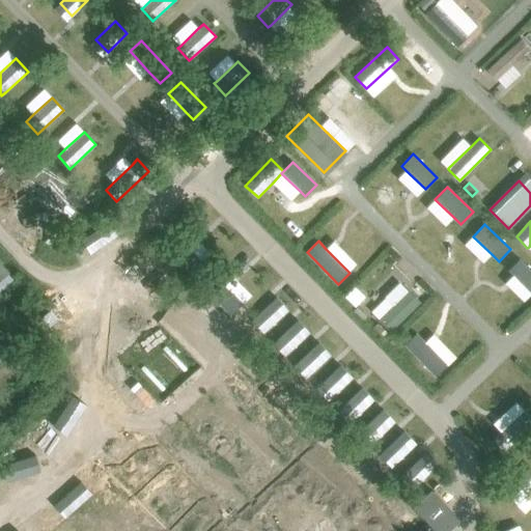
[(0,280),(10,272),(0,259),(0,280)]
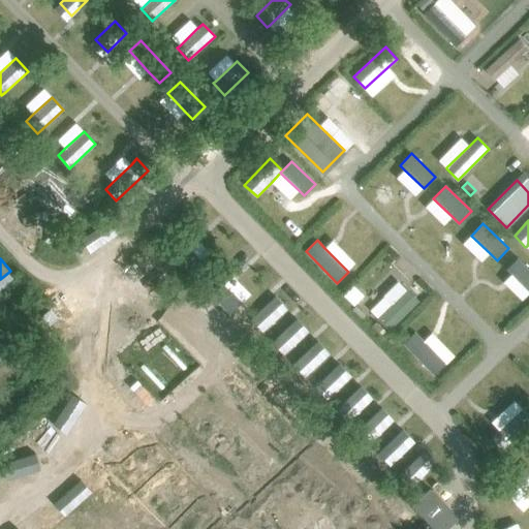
[(528,269),(518,258),(506,270),(511,275),(528,291),(528,269)]
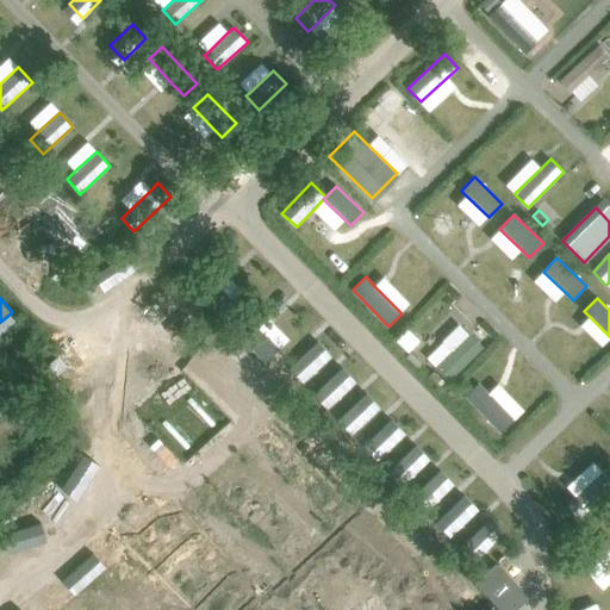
[(250,319),(237,332),(266,362),(280,349),(280,348),(260,328),(250,319)]
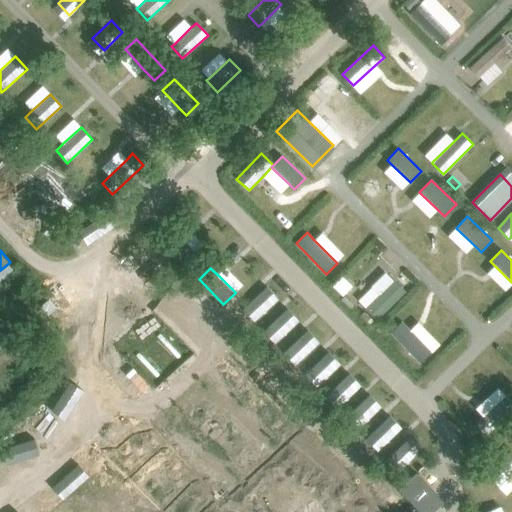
[(262,292),(243,309),(254,322),(273,304),(262,292)]
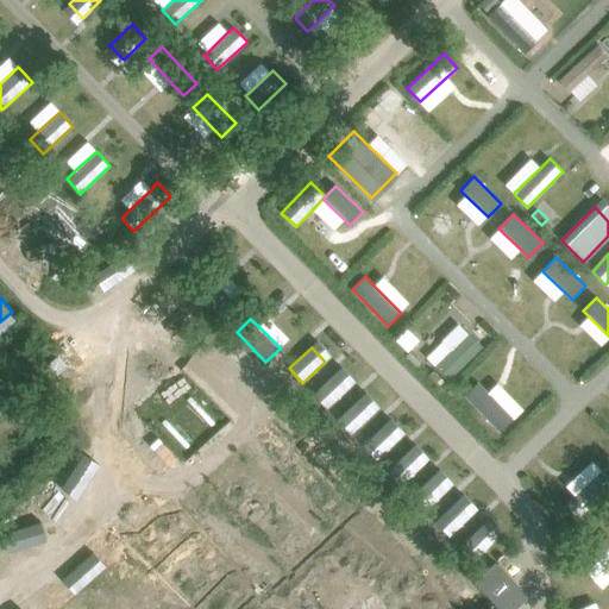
[(336,374),(313,394),(326,408),(349,388),(336,374)]
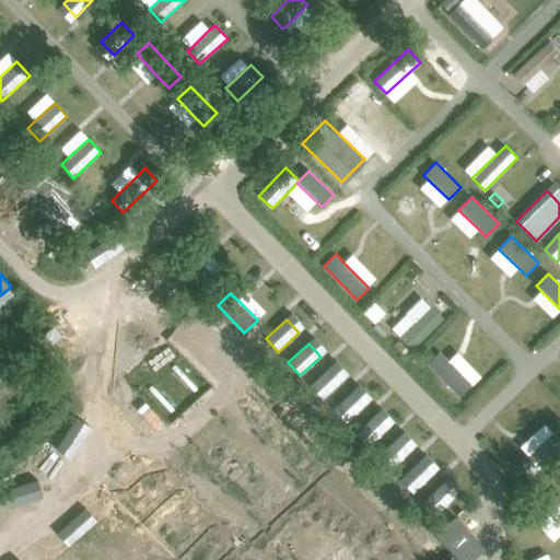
[(440,351),(427,363),(459,397),(471,385),(448,361),(440,351)]
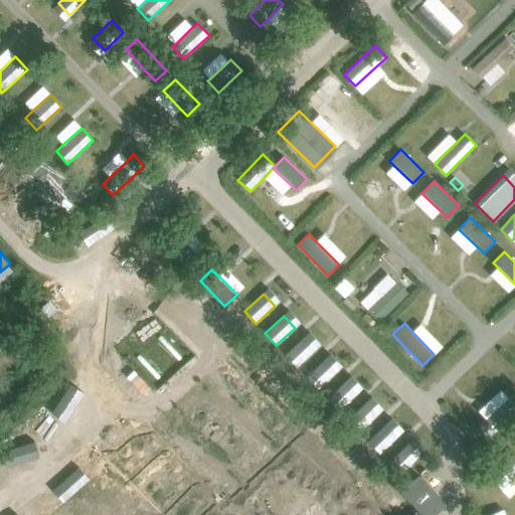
[(304,337),(286,355),(297,367),(316,349),(304,337)]
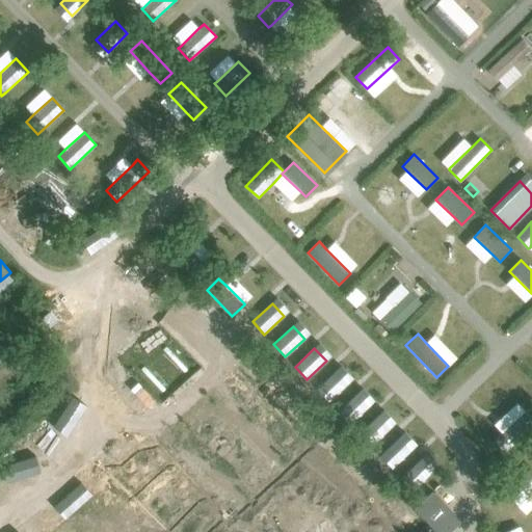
[(336,371),(317,390),(328,402),(348,383),(336,371)]
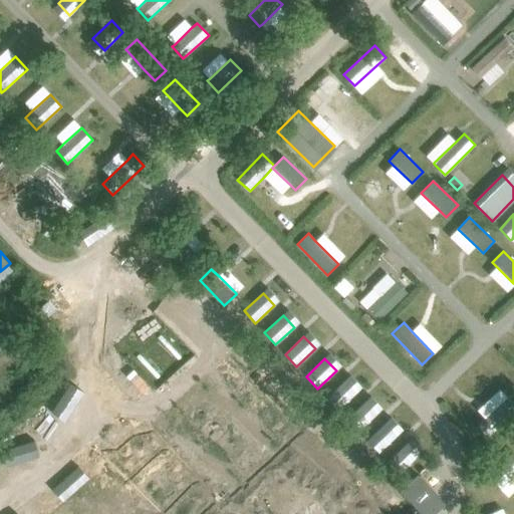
[(345,380),(326,399),(338,411),(357,393),(345,380)]
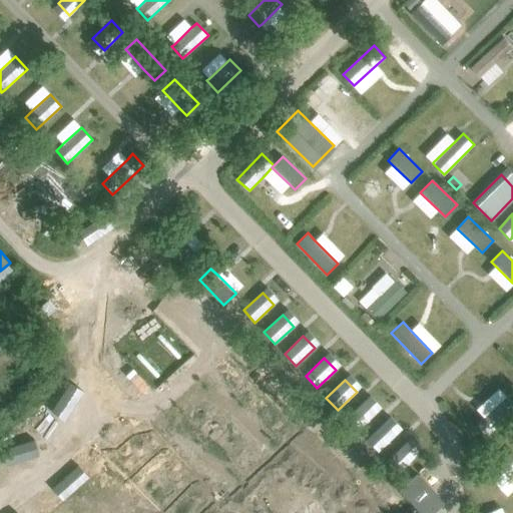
[(484,417),(476,425),(486,436),(512,411),(512,401),(508,396),(507,397),(484,417)]
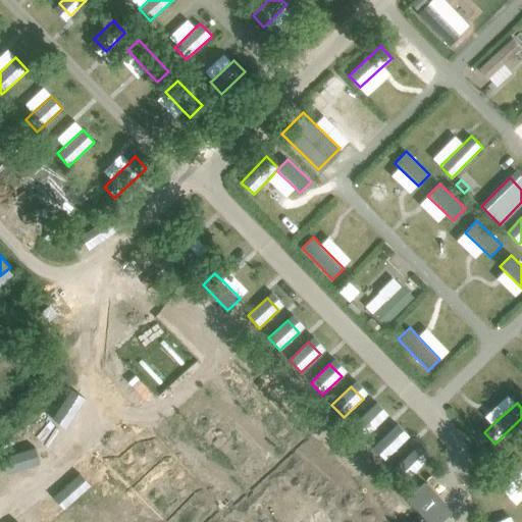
[(371,408),(353,426),(364,438),(383,420),(371,408)]
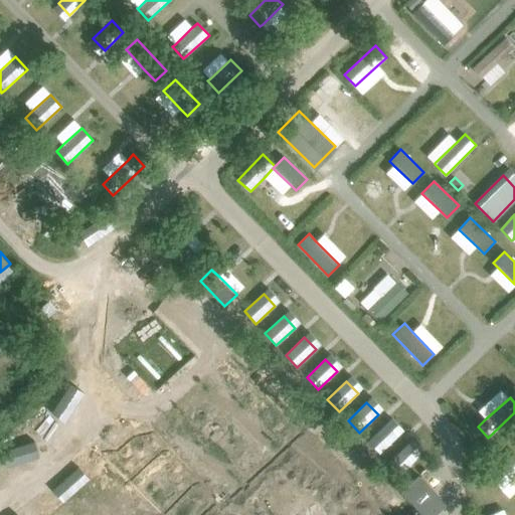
[(128,418),(108,436),(118,448),(138,431),(128,418)]
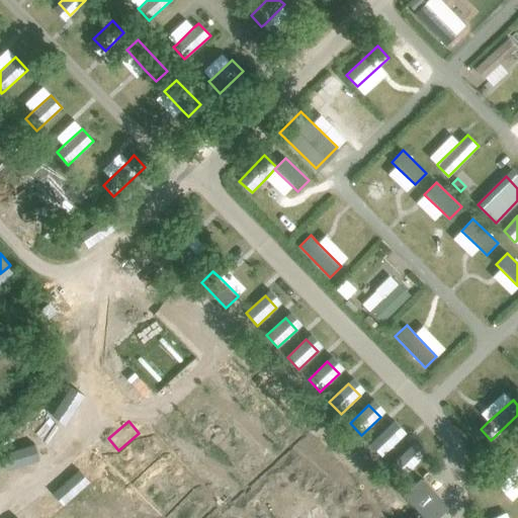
[(170,423),(158,434),(182,460),(194,448),(187,441),(170,423)]
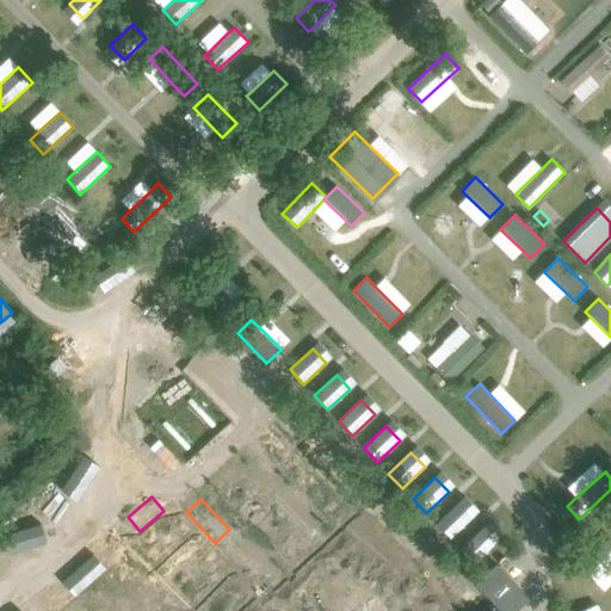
[(458,503),(437,524),(451,538),(473,517),(458,503)]
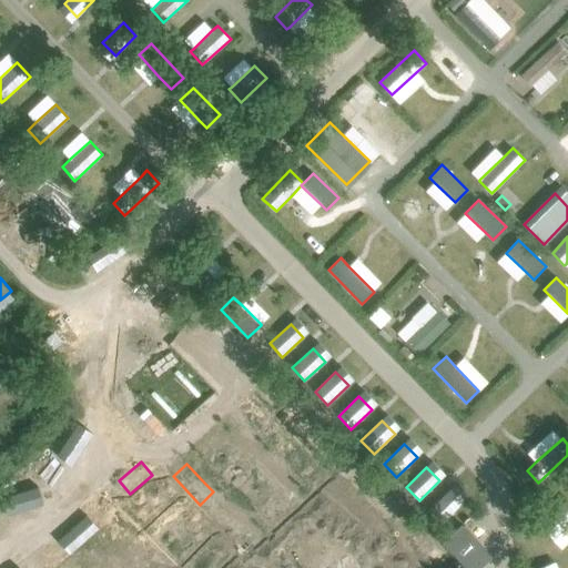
[(165,486),(153,498),(158,504),(176,524),(176,525),(190,513),(165,486)]
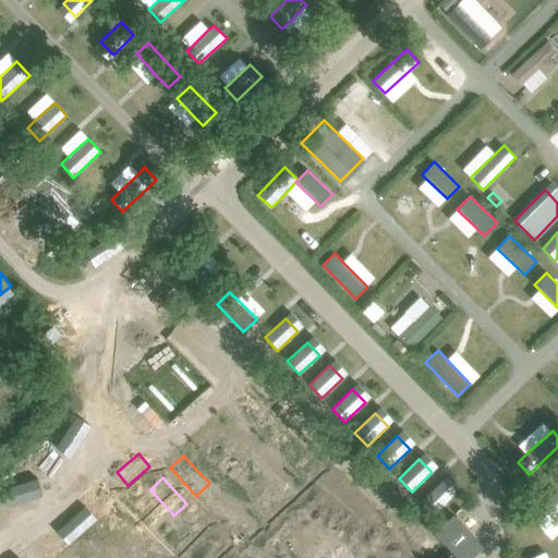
[(441,482),(421,501),(434,514),(455,495),(441,482)]
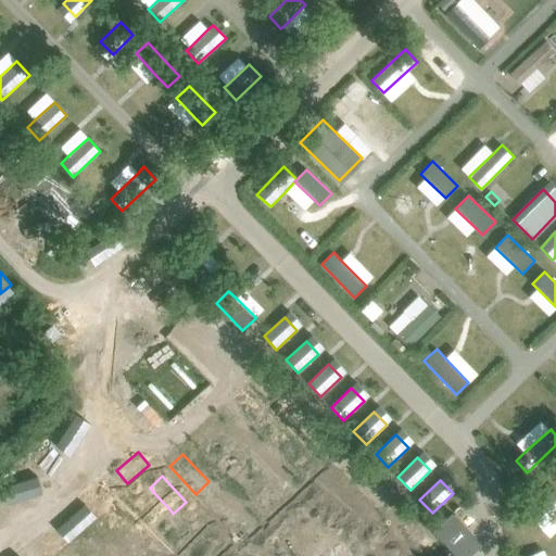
[(555,489),(529,515),(542,528),(555,513),(555,489)]
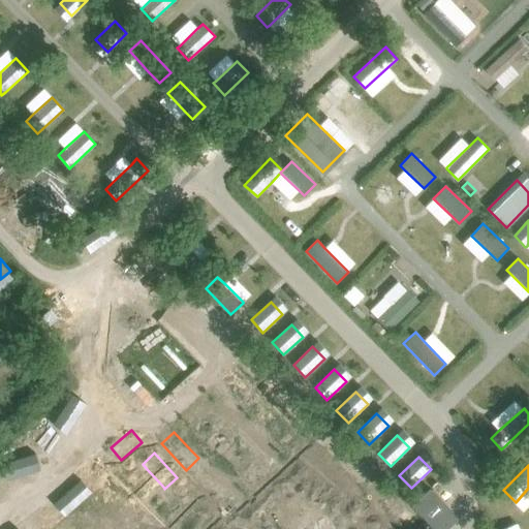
[(212,470),(199,481),(223,505),(235,495),(230,490),(212,471),(212,470)]
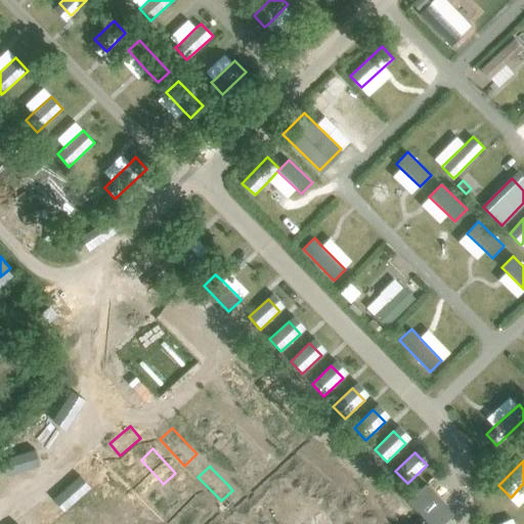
[(74,481),(53,498),(63,511),(84,493),(74,481)]
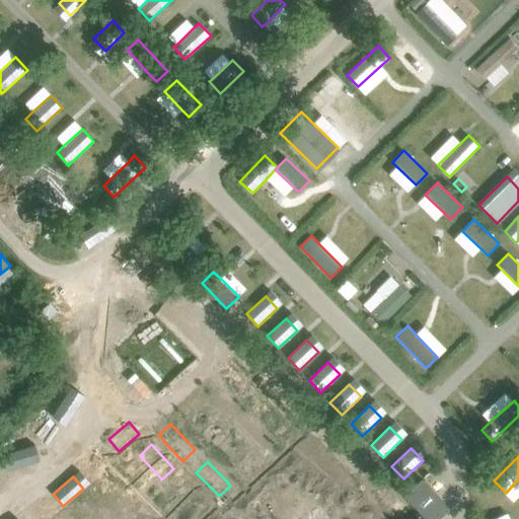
[(182,478),(171,490),(175,494),(193,512),(194,513),(205,502),(182,478)]
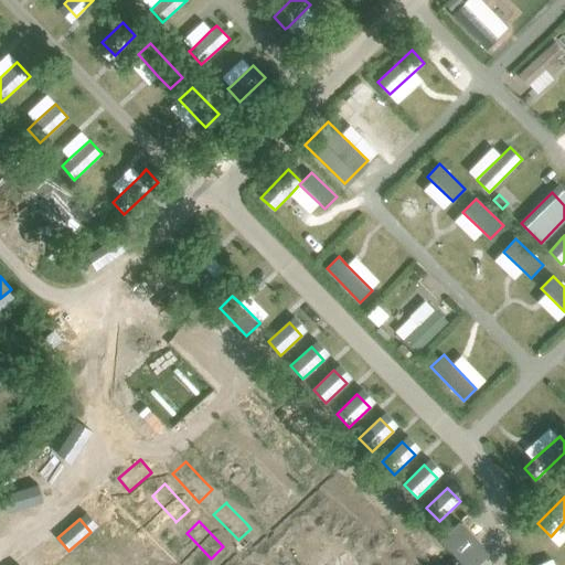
[(459,522),(440,540),(462,564),(478,564),(490,554),(459,522)]
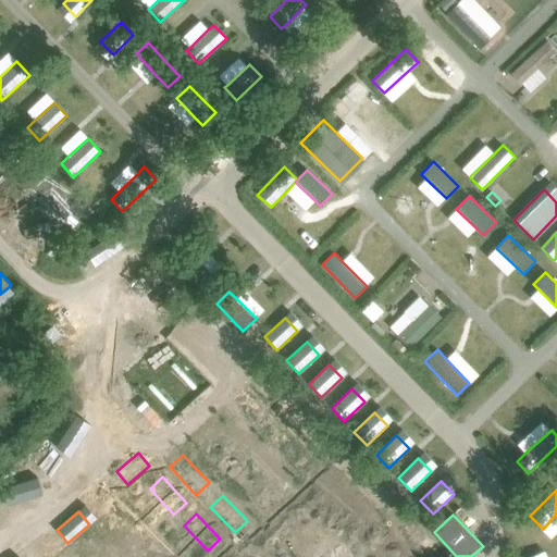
[(284,556),(263,533),(250,546),(260,556),(284,556)]
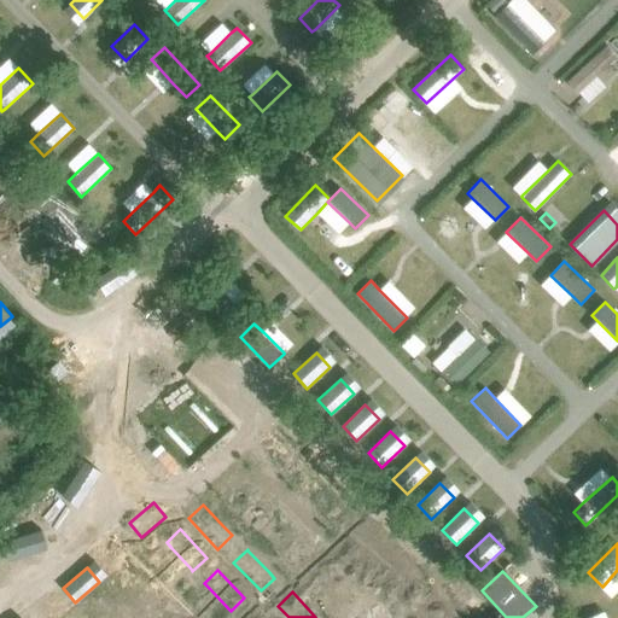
[(105,596),(92,611),(99,617),(127,617),(128,617),(106,598),(105,596)]
